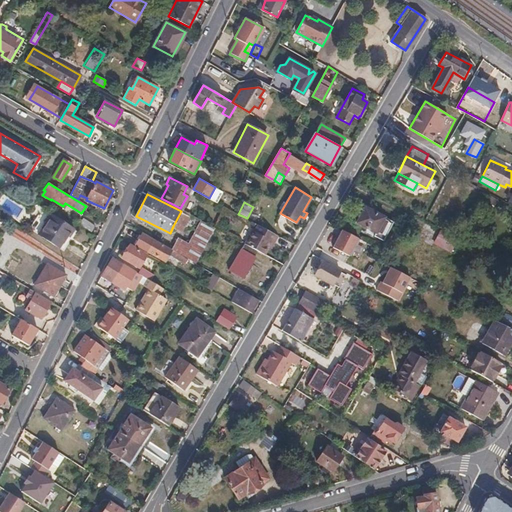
[(384,240),(393,222),(365,207),(357,222),(376,232),(375,235),(384,240)]
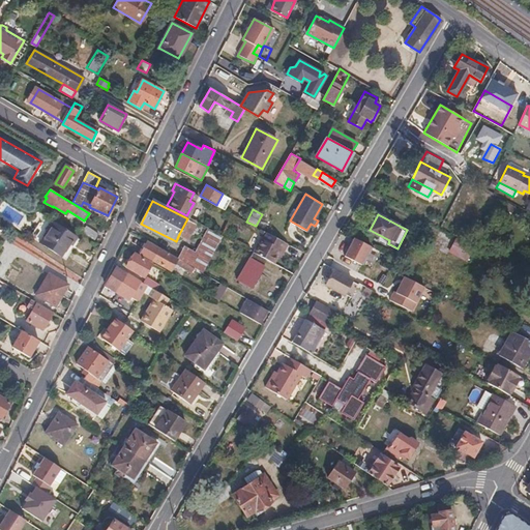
[(39,241),(53,222),(45,216),(31,236),(39,241)]
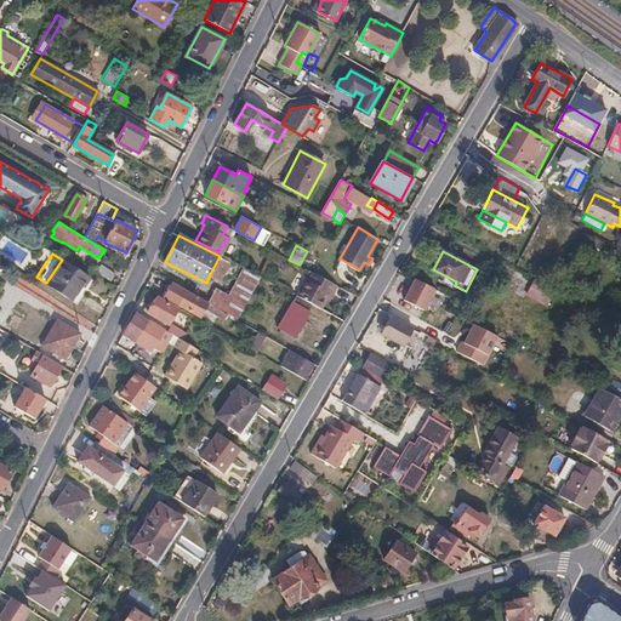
[(231,262),(220,256),(210,274),(216,277),(224,275),(231,262)]
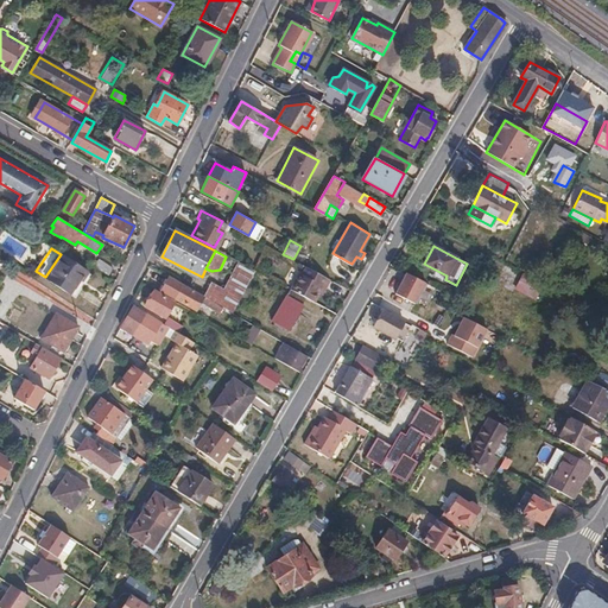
[(88,272),(61,254),(45,277),(71,293),(81,279),(83,280),(88,272)]
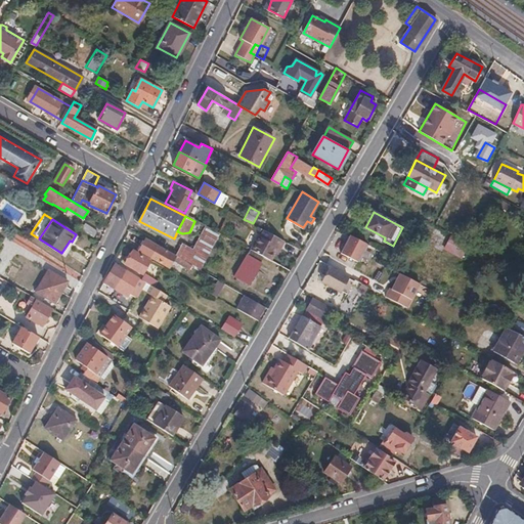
[(81,229),(93,237),(98,231),(85,223),(81,229)]
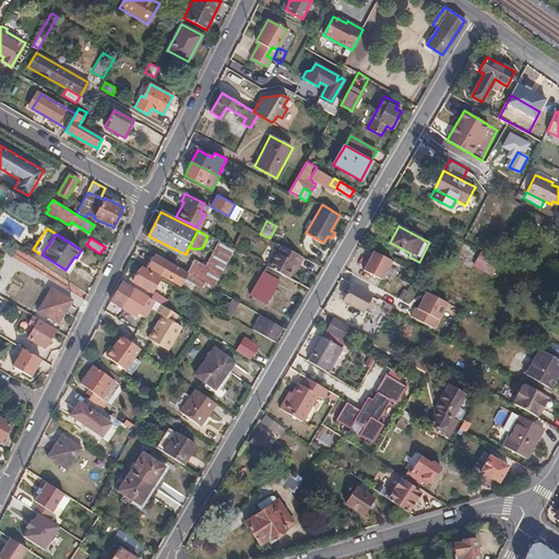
[(478,248),(482,249),(487,252),(491,242),(483,238),(478,248)]
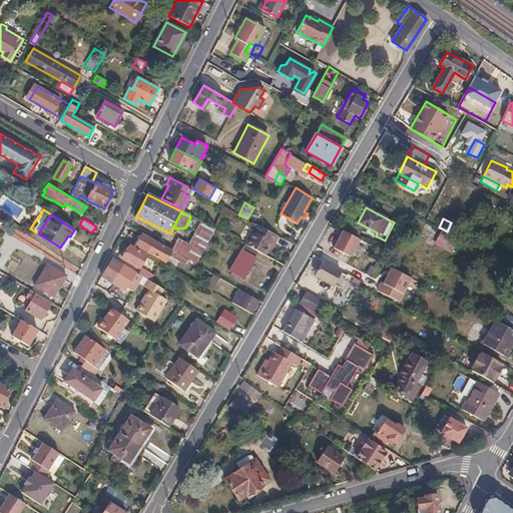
[(188,260),(196,264),(216,227),(215,227),(202,220),(189,243),(179,237),(172,250),(188,260)]
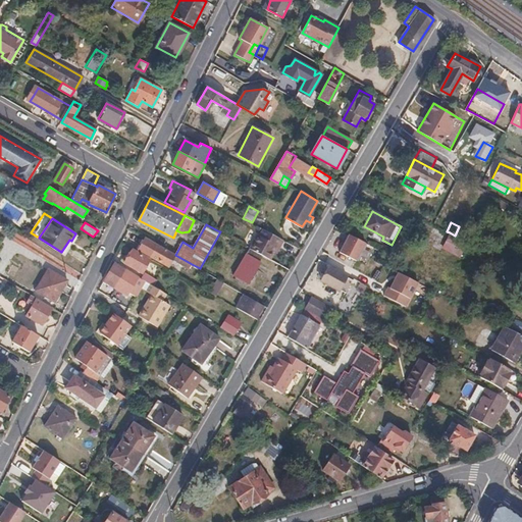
[(263,255),(269,258),(273,250),(276,245),(279,246),(282,239),(262,228),(259,235),(257,233),(249,248),(251,248),(263,255)]
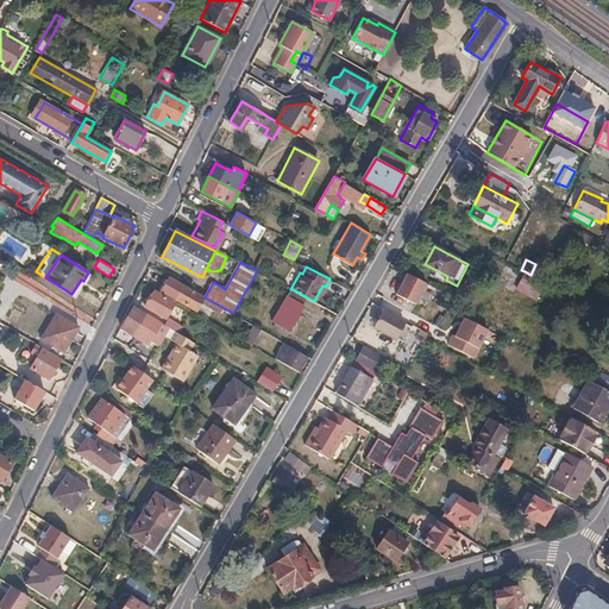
[(537,300),(546,282),(531,275),(525,271),(516,289),(537,300)]
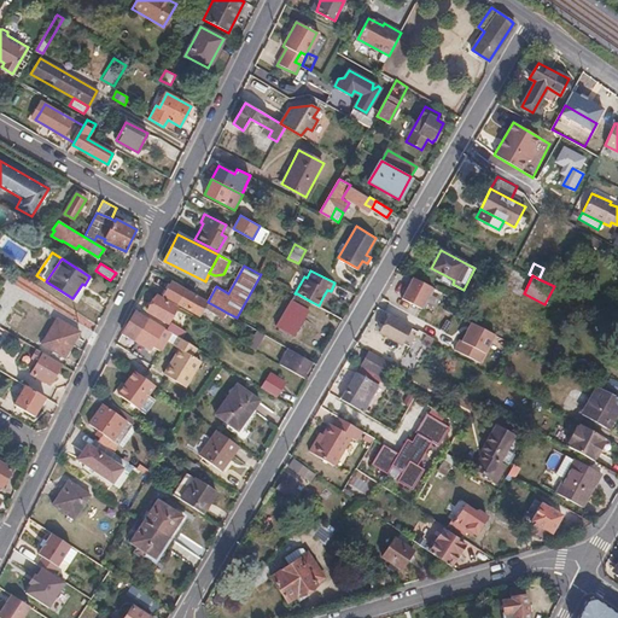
[(92,279),(89,277),(85,285),(82,284),(73,298),(77,302),(92,279)]
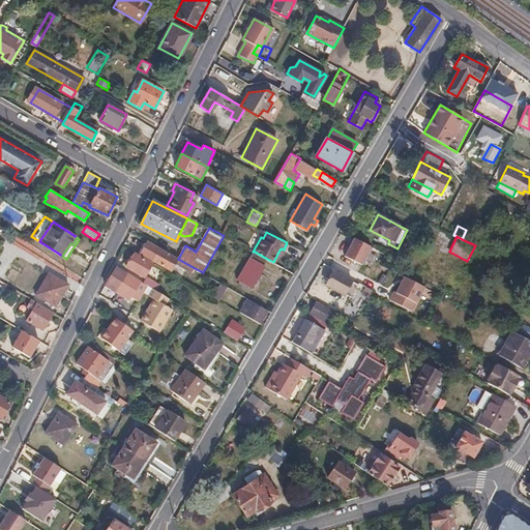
[(367,246),(351,237),(341,255),(358,264),(367,246)]
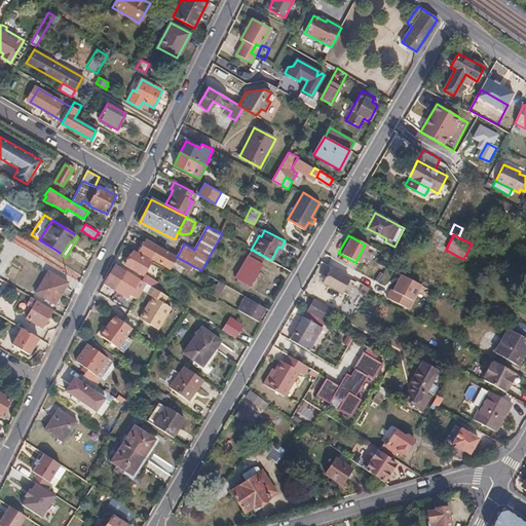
[(152,258),(158,247),(145,238),(137,254),(151,261),(152,258)]
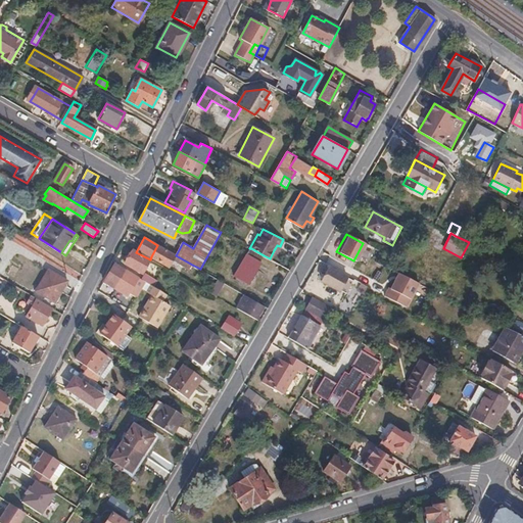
[(476,252),(478,247),(476,246),(469,243),(467,247),(469,248),(467,252),(473,255),(475,251),(476,252)]
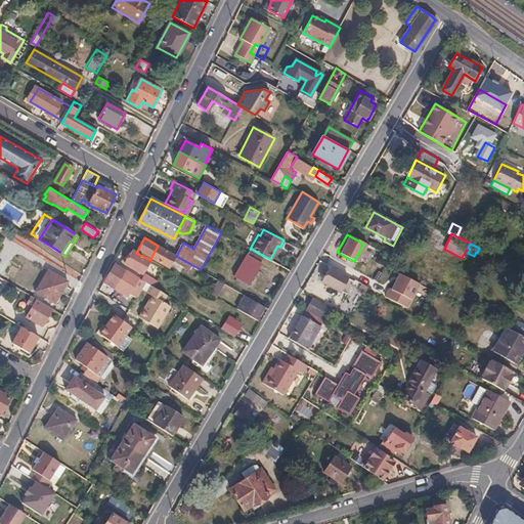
[(176,256),(158,246),(151,257),(169,267),(173,260),(189,269),(192,265),(176,256)]
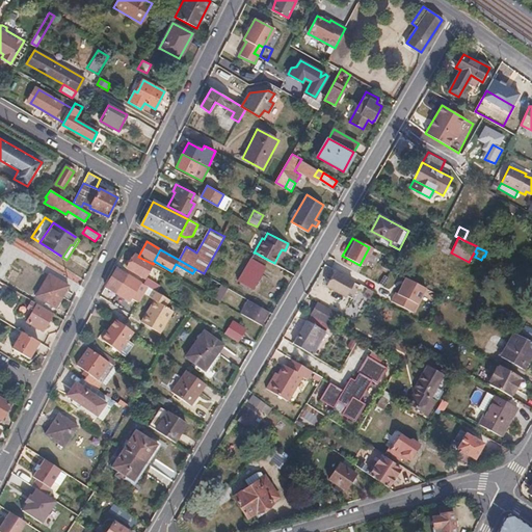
[(265,266),(268,260),(256,253),(251,259),(265,266)]
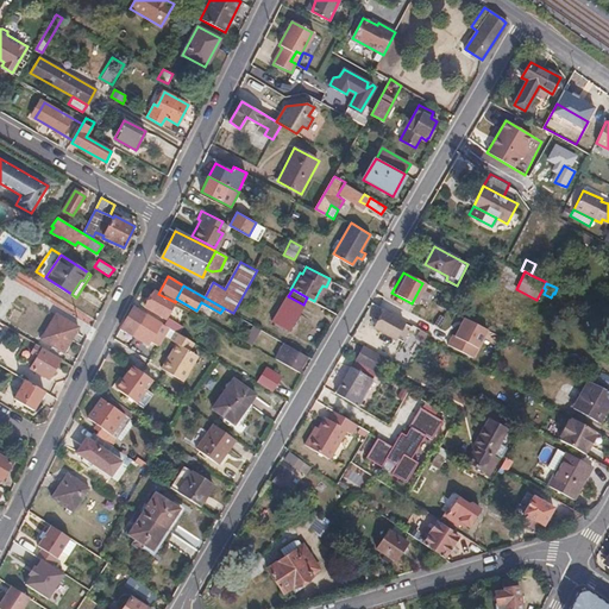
[(158,294),(155,292),(146,306),(167,316),(175,302),(158,294)]
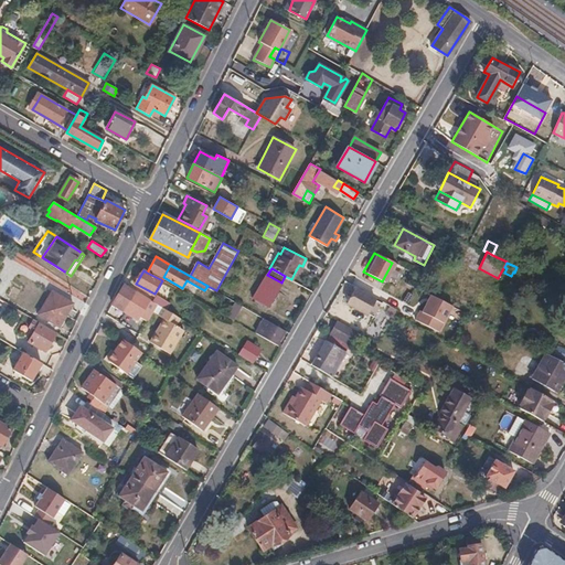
[(281,283),(267,275),(254,298),(267,306),(281,283)]
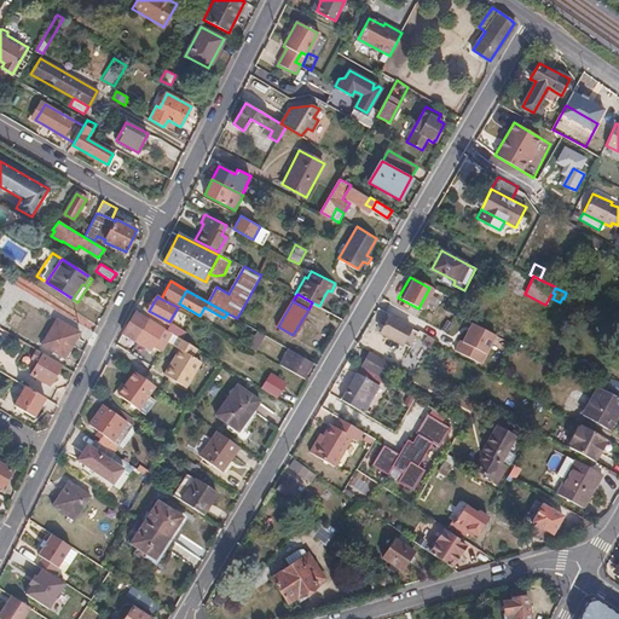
[(149,350),(152,345),(161,351),(162,351),(168,341),(172,333),(171,333),(163,328),(162,329),(136,312),(125,333),(123,334),(149,350)]
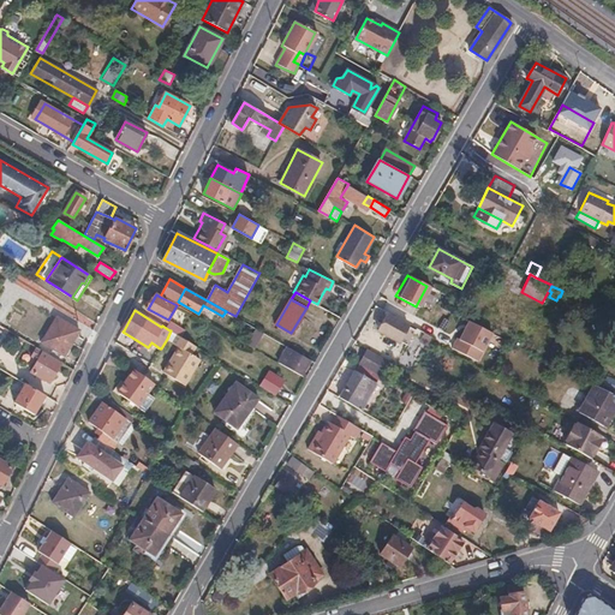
[(407,326),(388,315),(380,330),(399,341),(407,326)]
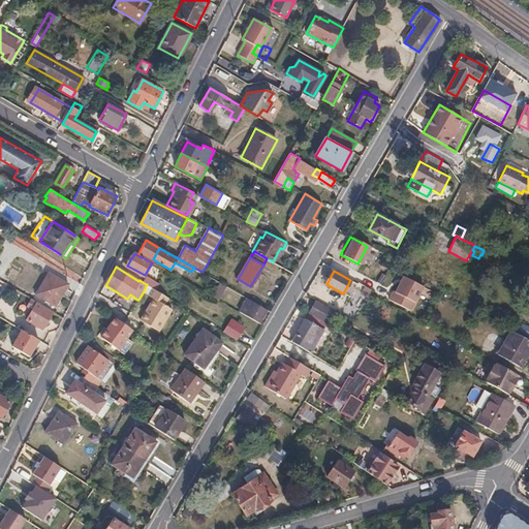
[(55,306),(67,284),(49,273),(36,294),(55,306)]
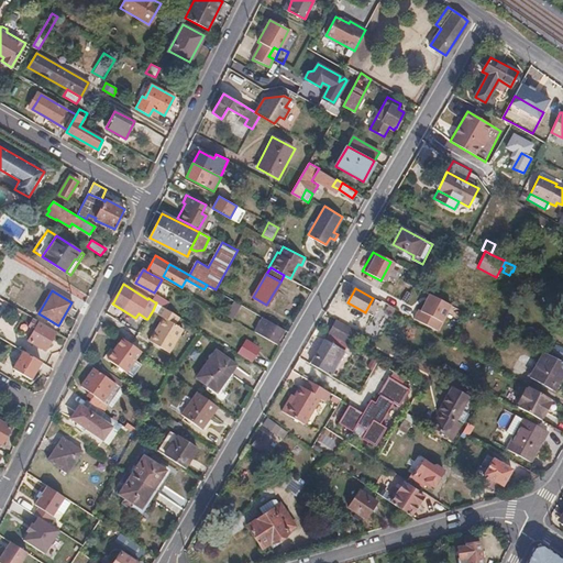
[(453,306),(430,294),(415,323),(437,334),(453,306)]
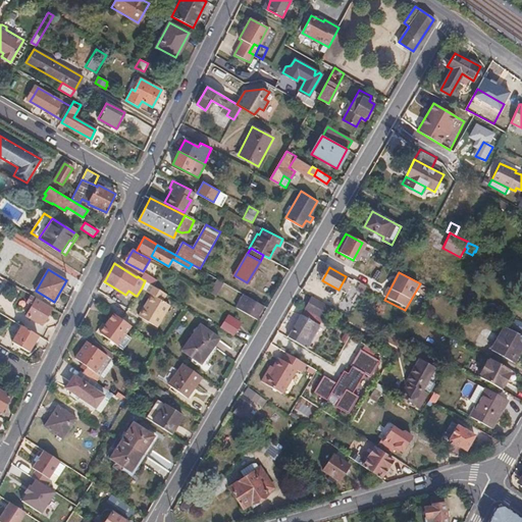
[(152,284),(153,285),(157,279),(148,273),(144,280),(145,280),(152,284)]
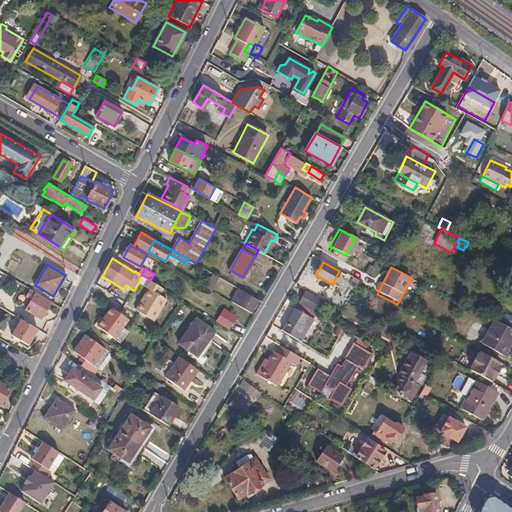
[(347,273),(340,269),(339,271),(332,284),(339,287),(347,273)]
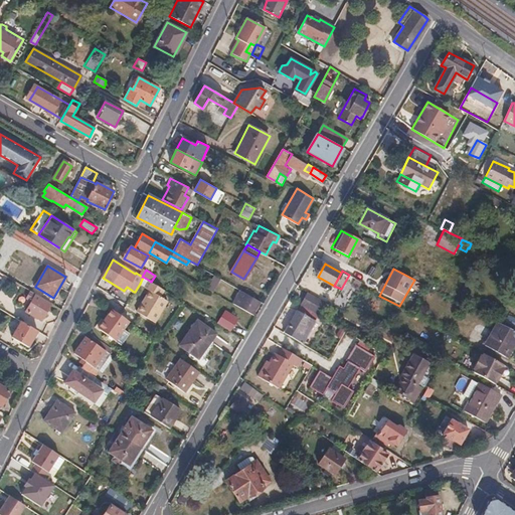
[(214,275),(207,288),(213,291),(221,279),(214,275)]
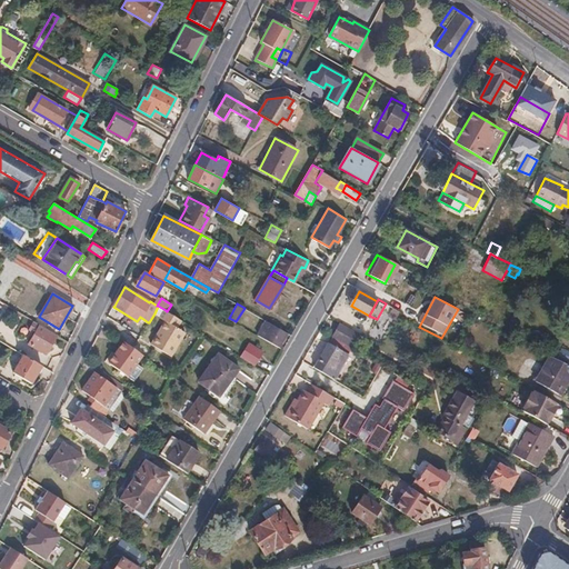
[(161,317),(166,310),(158,306),(155,313),(161,317)]
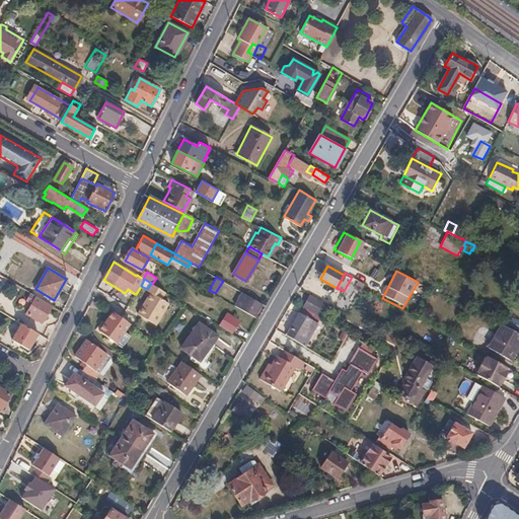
[(364,290),(365,288),(366,285),(359,281),(356,286),(364,290)]
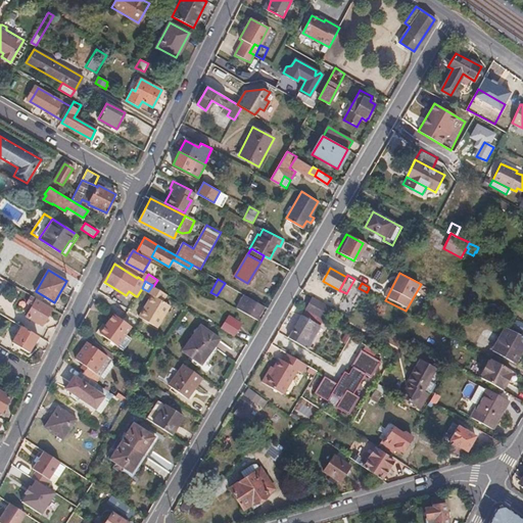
[(168,295),(153,286),(152,285),(148,291),(148,292),(152,295),(147,303),(145,307),(139,317),(157,328),(171,306),(163,301),(168,295)]
